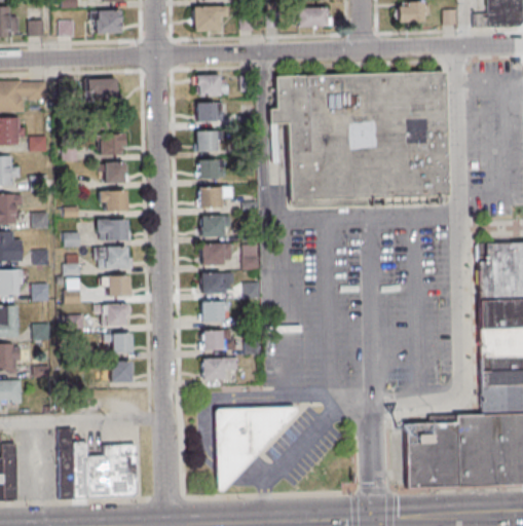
[(488,0),(489,27),(522,26),(522,0),(488,0)]
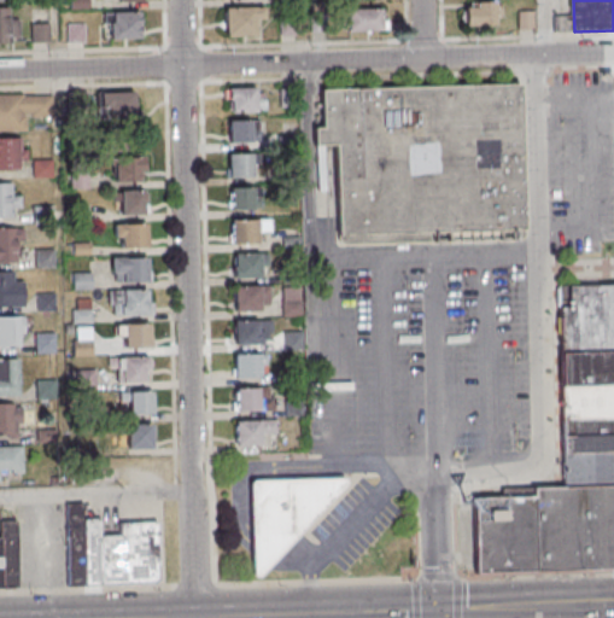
[(468,28),(497,28),(497,5),(480,5),(480,10),(467,10),(468,28)]
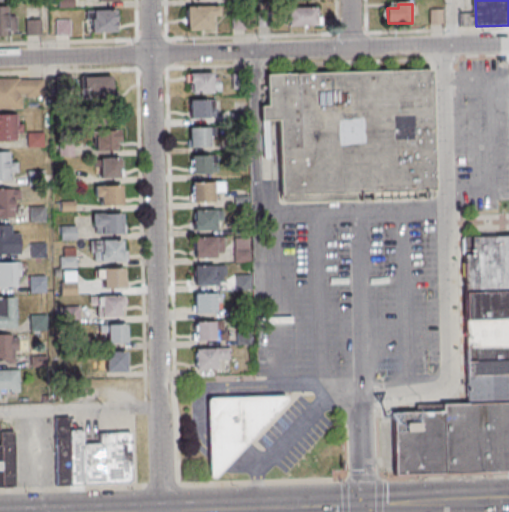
[(189,10),(189,33),(214,32),(213,18),(221,18),(221,9),(189,10)]
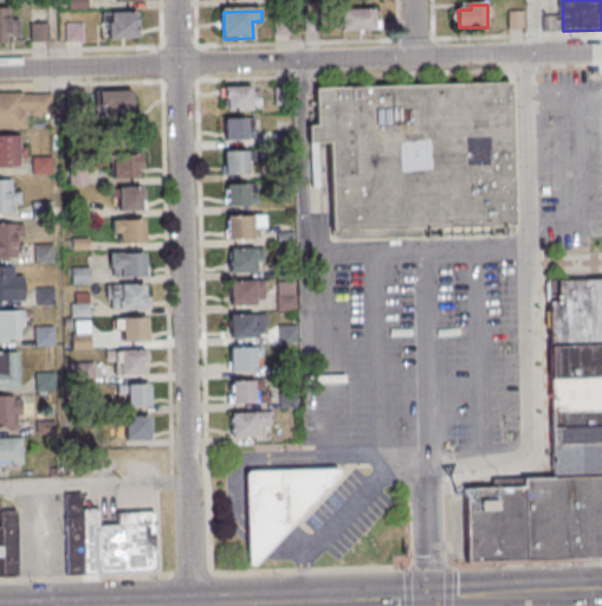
[(343,12),(344,33),(376,32),(376,30),(382,30),(382,20),(376,21),(376,11),(343,12)]
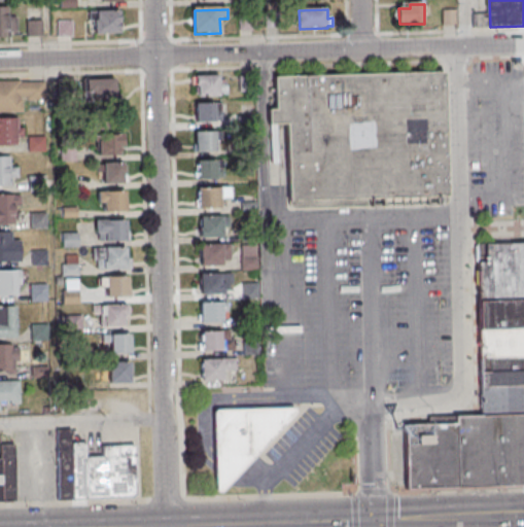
[(123,33),(123,10),(93,10),(93,33),(123,33)]
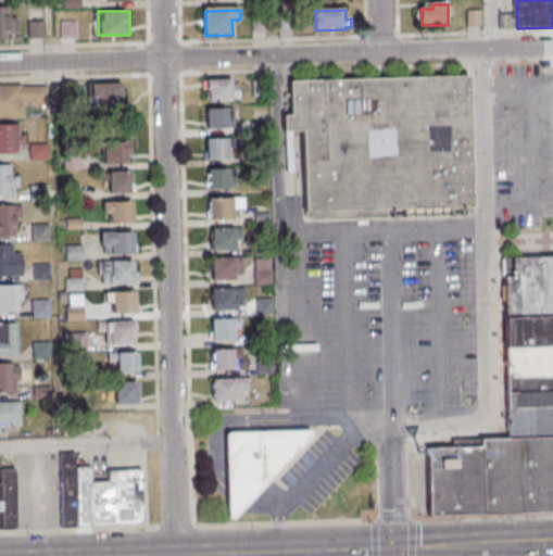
[(468,12),(469,28),(482,27),(482,11),(468,12)]
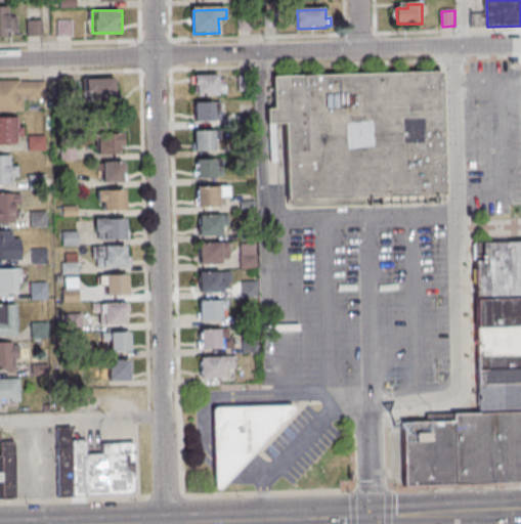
[(265,12),(265,29),(279,28),(279,12),(265,12)]
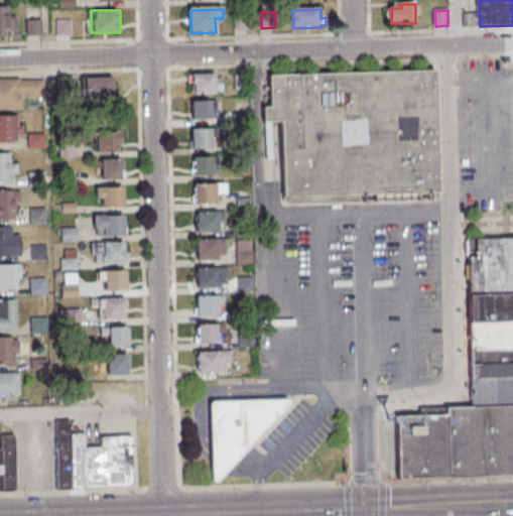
[(0,36),(19,36),(19,14),(0,14),(0,36)]
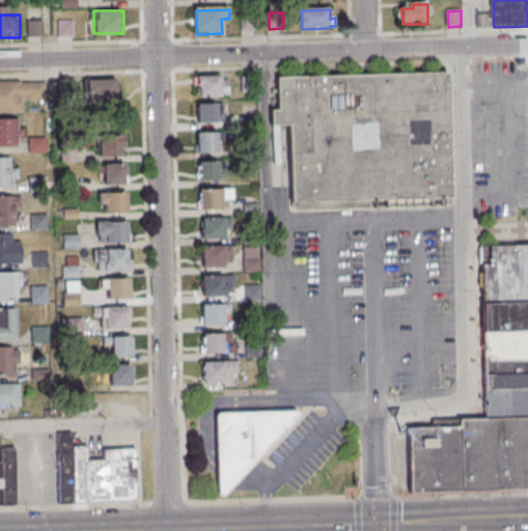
[(242,15),(243,32),(256,31),(256,15),(242,15)]
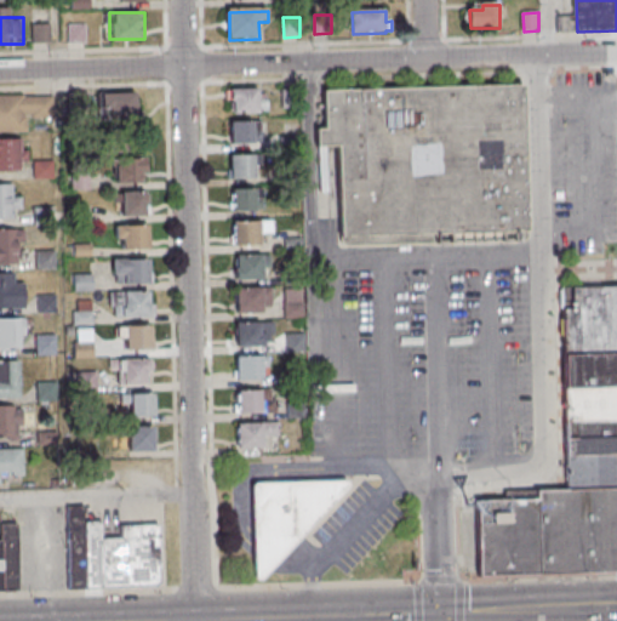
[(53,43),(53,22),(34,22),(34,43),(53,43)]
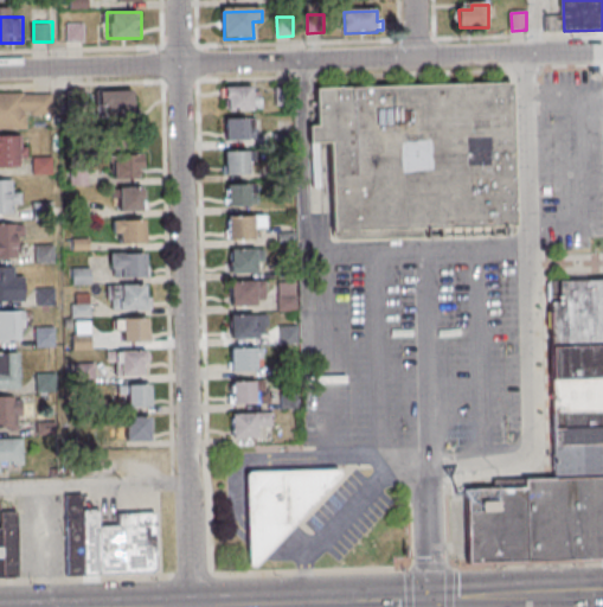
[(320,88),(321,123),(312,123),(312,141),(332,141),(333,232),(334,235),(335,236),(338,237),(511,235),(513,234),(514,232),(515,230),(513,84),(320,88)]
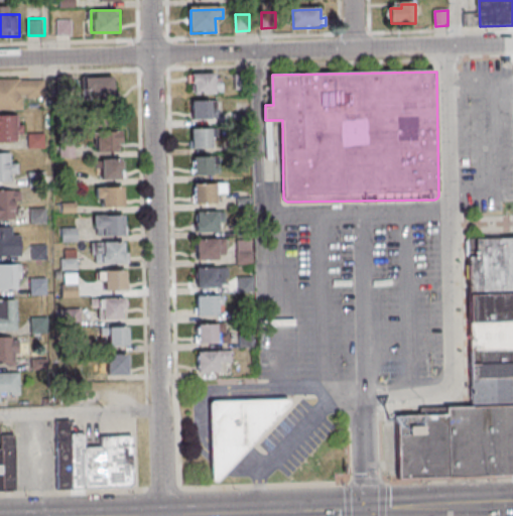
[(194,74),(194,93),(224,93),(224,74),(194,74)]
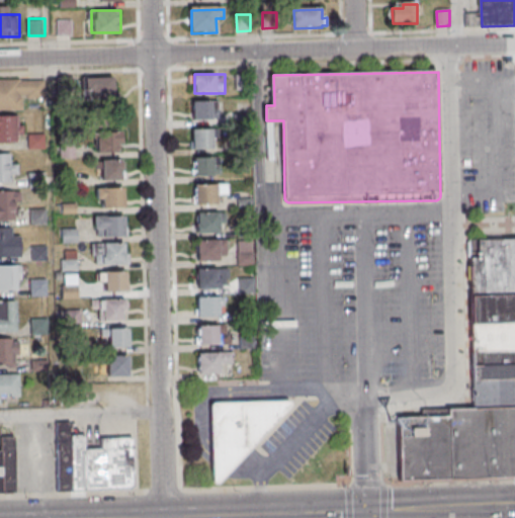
[(116,77),(88,77),(88,96),(116,96),(116,77)]
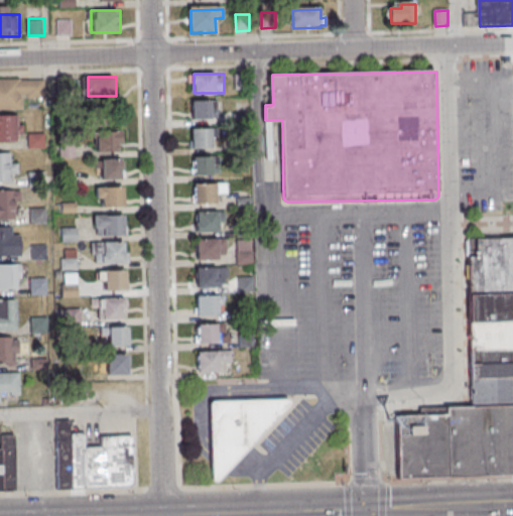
[(47,79),(0,79),(0,109),(25,109),(25,98),(47,98),(47,79)]
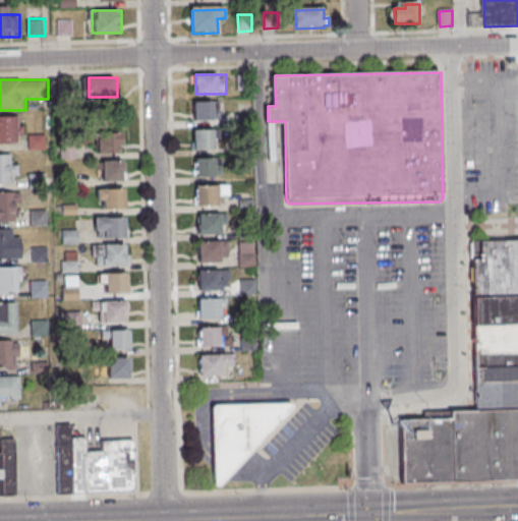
[(216,120),(216,102),(195,102),(195,120),(216,120)]
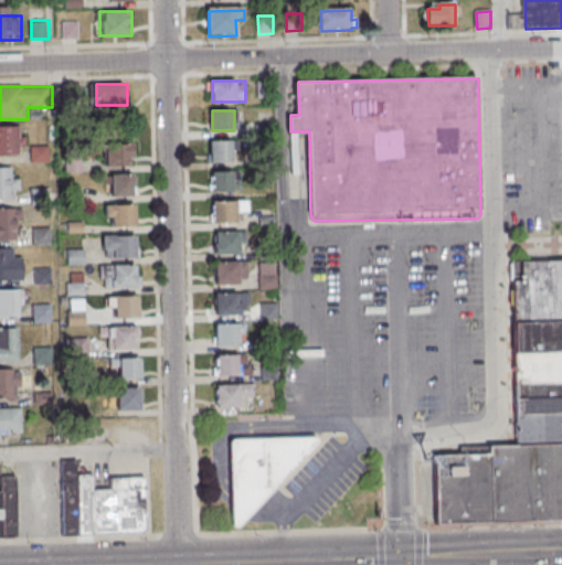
[(0,155),(21,155),(21,126),(0,125),(0,155)]
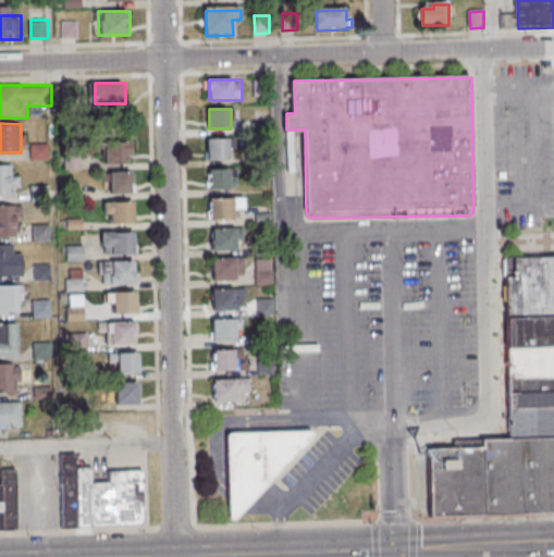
[(209,139),(209,160),(231,160),(231,139),(209,139)]
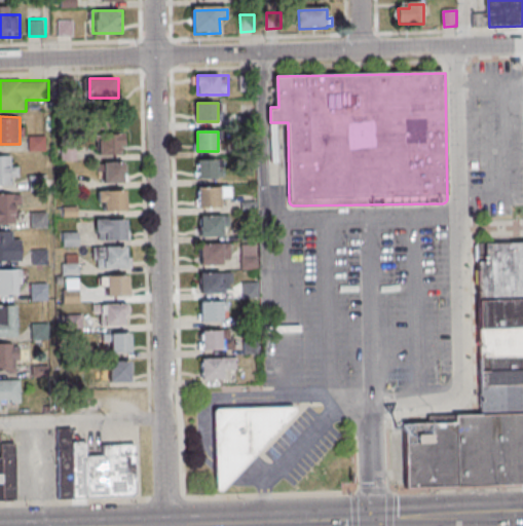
[(126,154),(126,133),(102,133),(102,154),(126,154)]
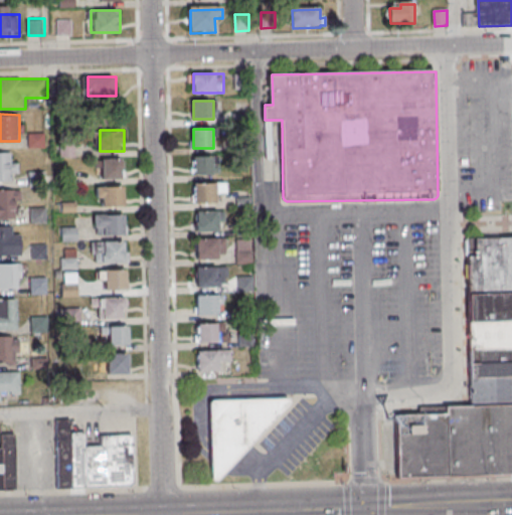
[(44,148),(44,135),(32,135),(32,148),(44,148)]
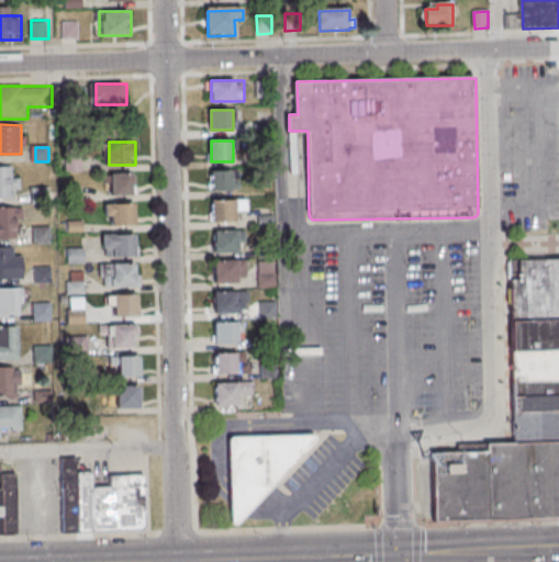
[(22,177),(14,177),(14,167),(0,166),(0,197),(22,198),(22,177)]
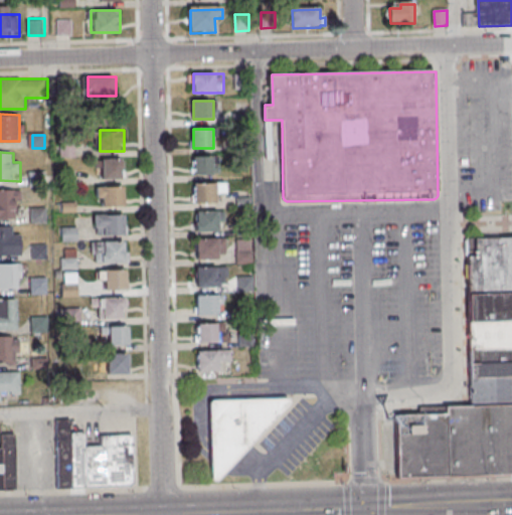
[(215,156),(195,156),(195,174),(215,174),(215,156)]
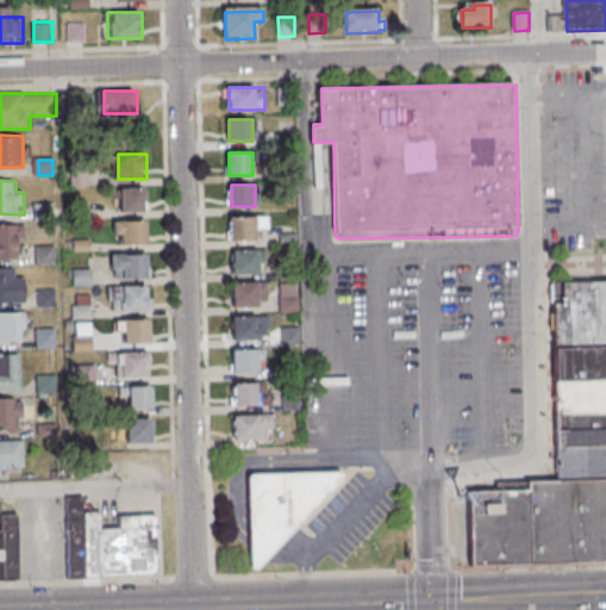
[(117,212),(147,212),(147,188),(117,188),(117,212)]
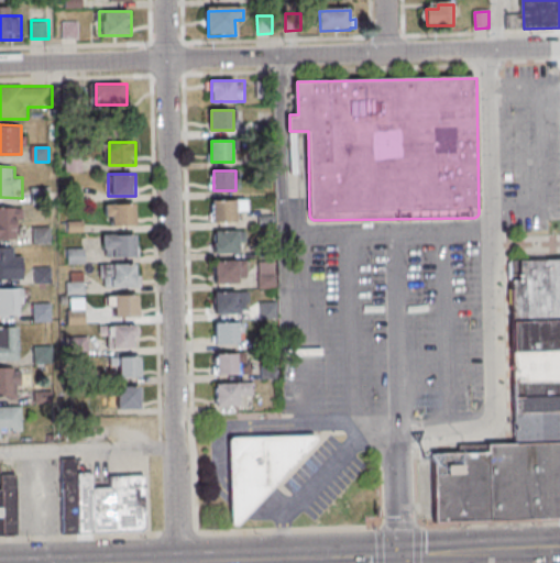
[(249,199),(213,199),(213,222),(238,222),(238,210),(249,210),(249,199)]
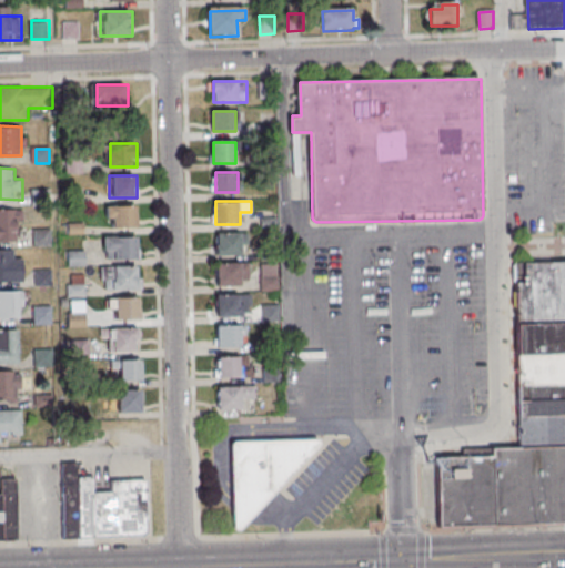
[(109,227),(139,227),(139,205),(109,205),(109,227)]
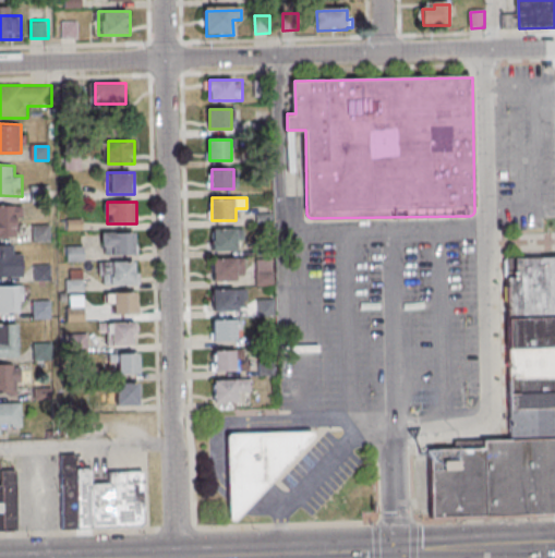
[(20,217),(24,217),(24,206),(0,205),(0,237),(20,238),(20,217)]
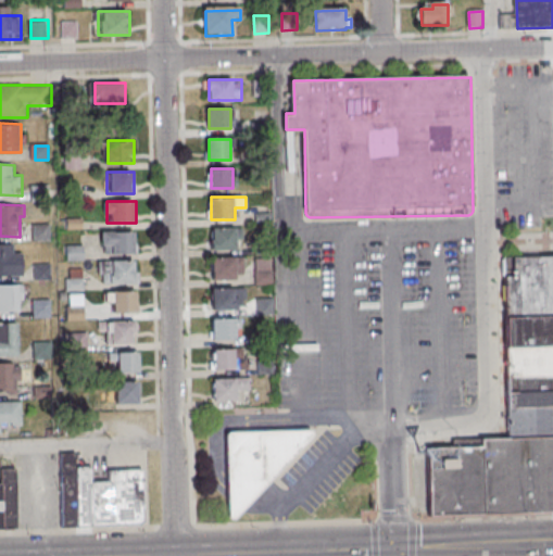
[(52,224),(35,224),(35,240),(52,240),(52,224)]
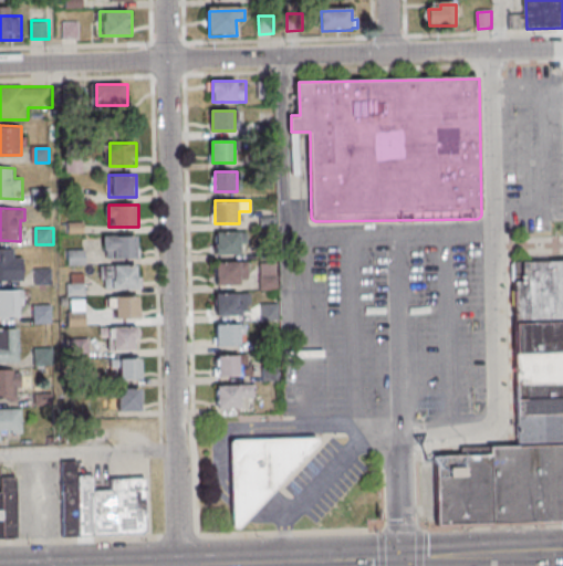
[(218,254),(242,254),(242,231),(218,231),(218,254)]
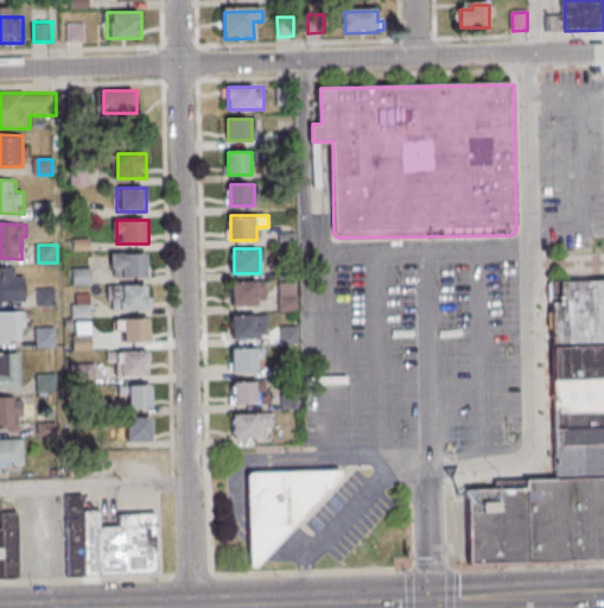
[(113,278),(150,278),(150,253),(113,253),(113,278)]
